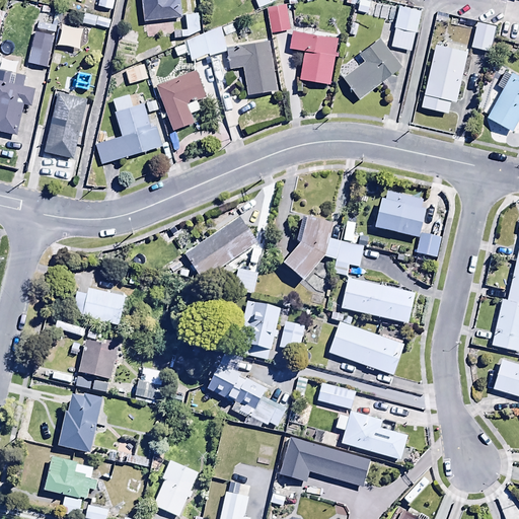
[(114,0),(97,0),(96,6),(112,9),(114,0)]
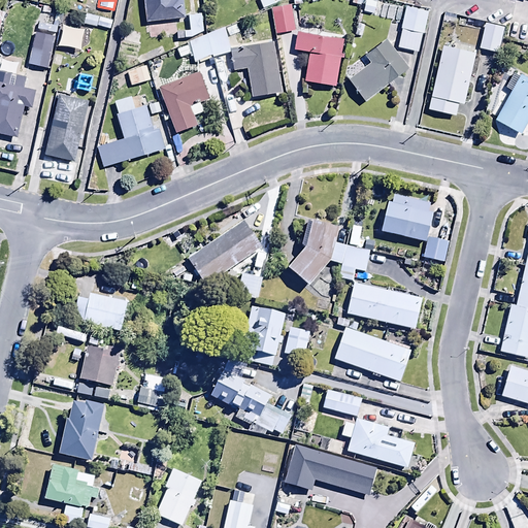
[(142,0),(145,21),(186,17),(183,0),(142,0)]
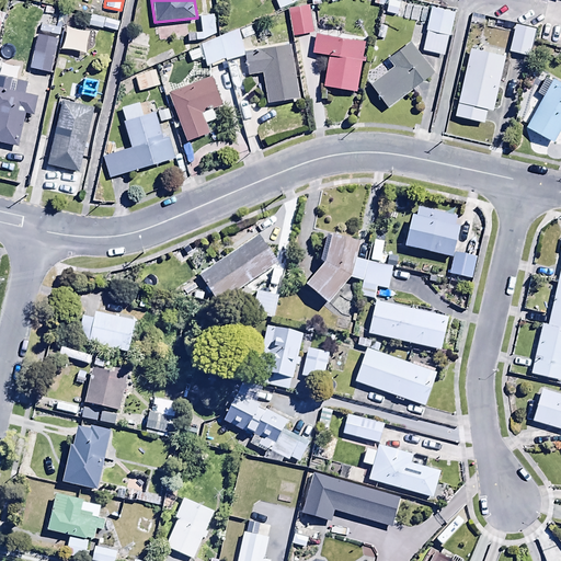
[(384,0),(384,2),(387,2),(385,12),(397,13),(399,2),(398,0),(384,0)]
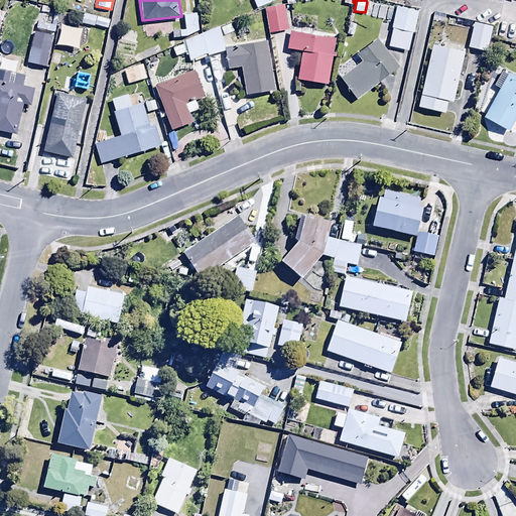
[(285,4),(265,5),(267,31),(287,29),(285,4)]
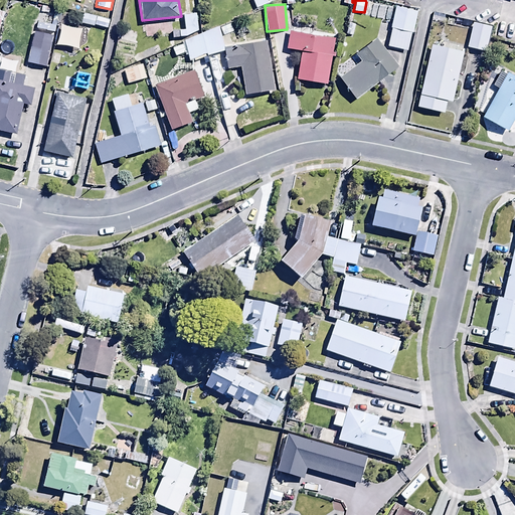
[(415,9),(394,4),(386,44),(407,49),(415,9)]
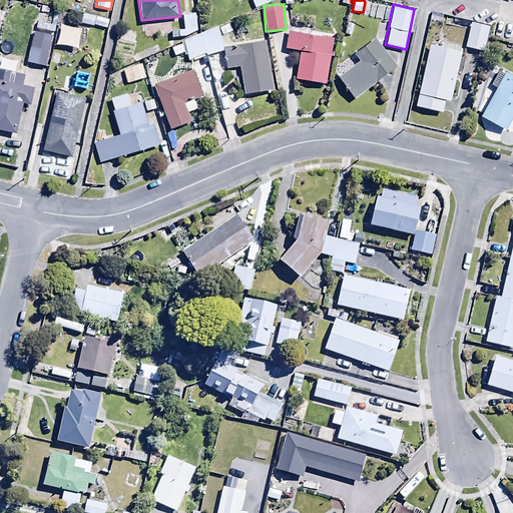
[(186,35),(196,30),(194,13),(182,14),(183,29),(177,29),(178,35),(186,35)]
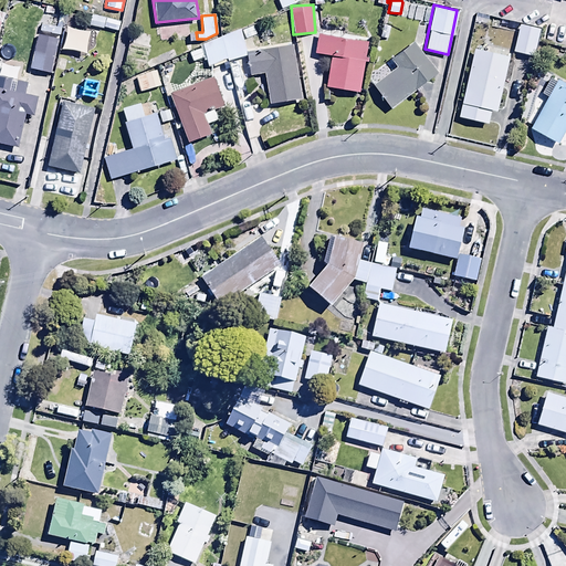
[(538,28),(519,23),(512,52),(533,56),(538,28)]
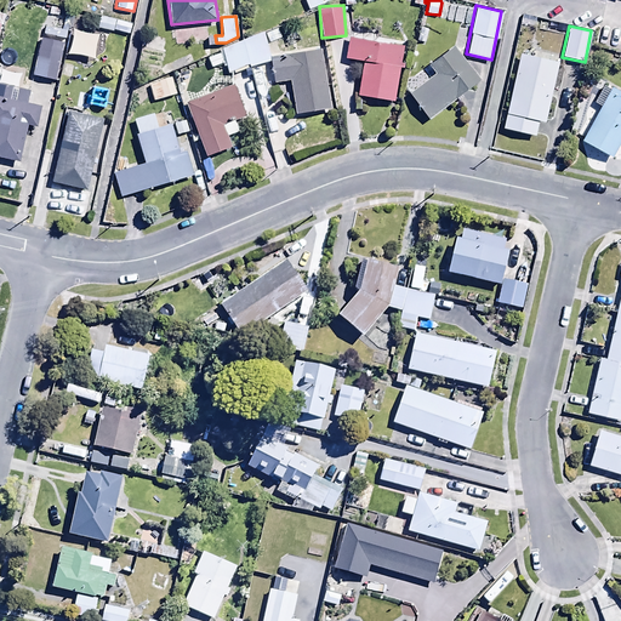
[(226,74),(229,84),(232,83),(234,89),(254,81),(249,67),(269,60),(263,32),(220,49),(229,73),(226,74)]
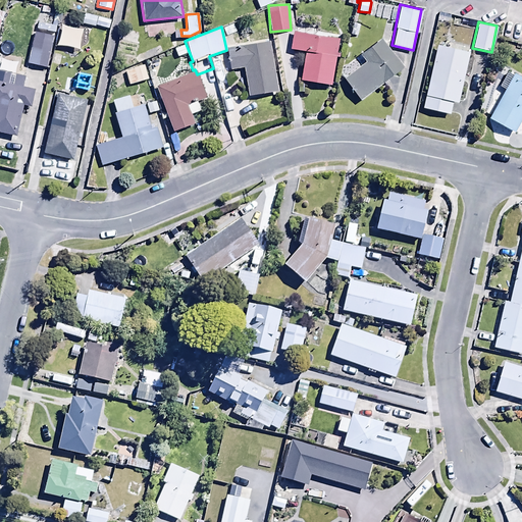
[(55,35),(35,30),(28,63),(48,68),(55,35)]
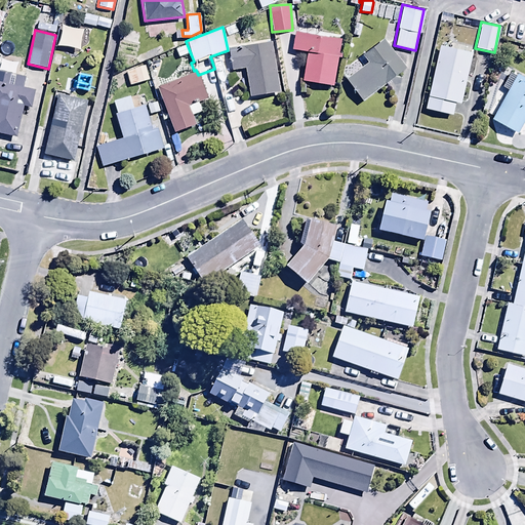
[(294,30),(291,48),(307,51),(301,80),(331,85),(340,37),(294,30)]
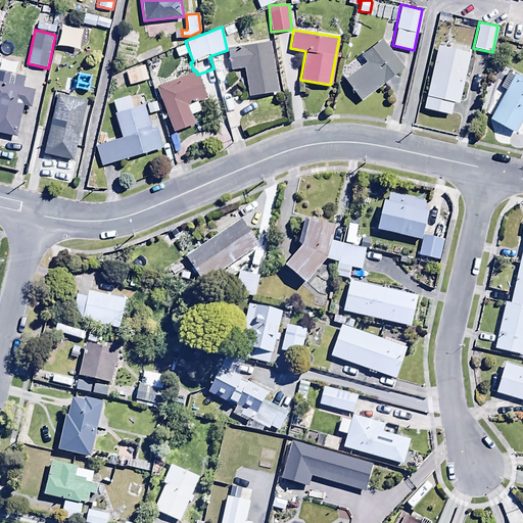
[(344,52),(350,54),(352,49),(354,49),(358,38),(348,36),(344,52)]
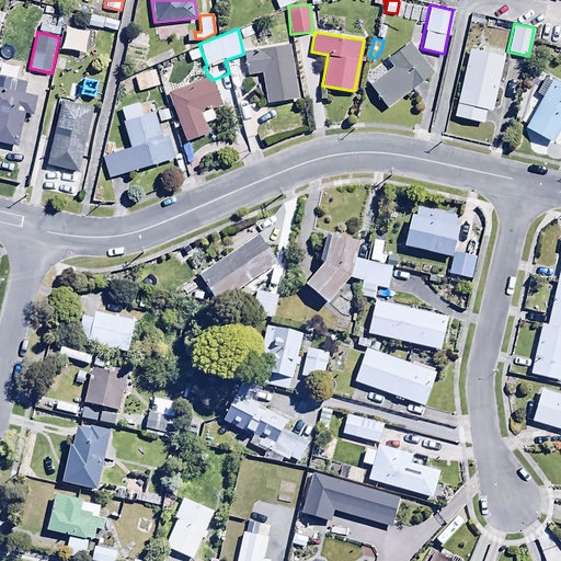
[(392,67),(368,86),(387,109),(433,71),(407,41),(385,58),(392,67)]
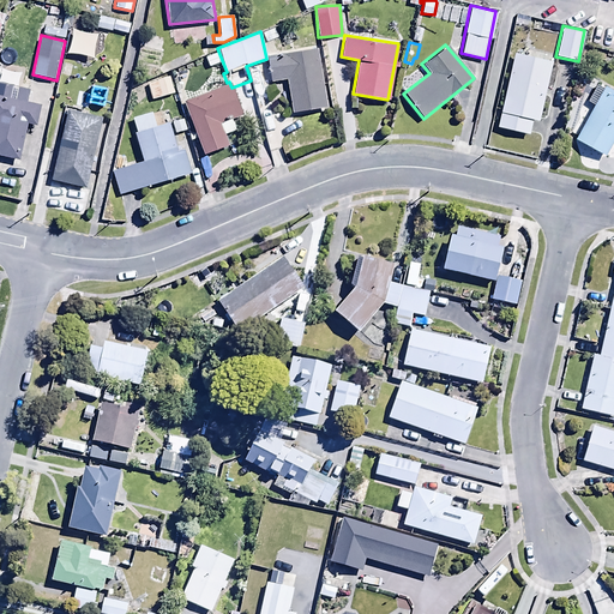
[(289,112),(320,108),(321,114),(333,113),(327,74),(320,76),(317,48),(266,55),(271,82),(284,79),(289,112)]
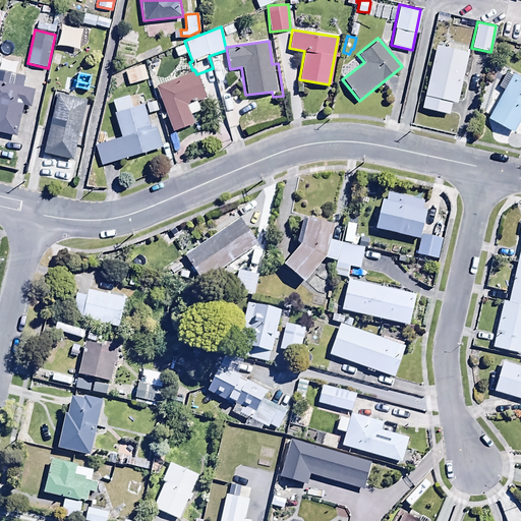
[(421,108),(447,114),(450,101),(457,102),(469,50),(437,42),(421,108)]
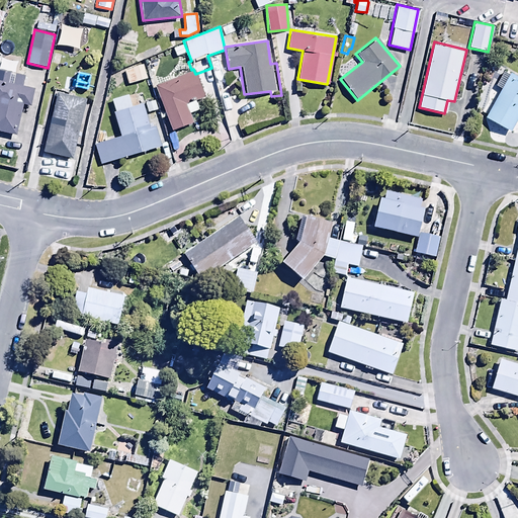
[(136,44),(123,42),(122,61),(135,61),(136,44)]
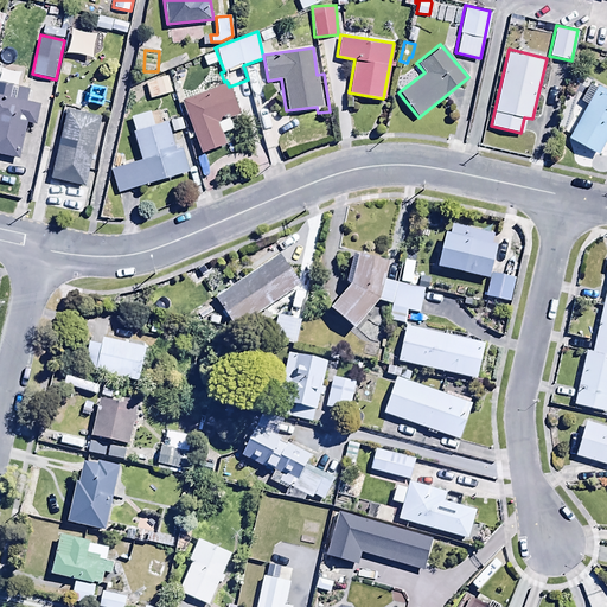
[(166,72),(174,90),(190,84),(183,66),(166,72)]
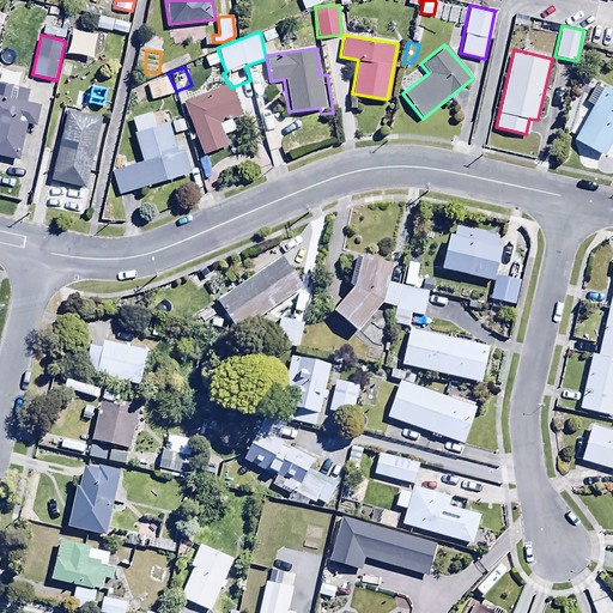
[(146,84),(151,101),(173,93),(168,77),(146,84)]
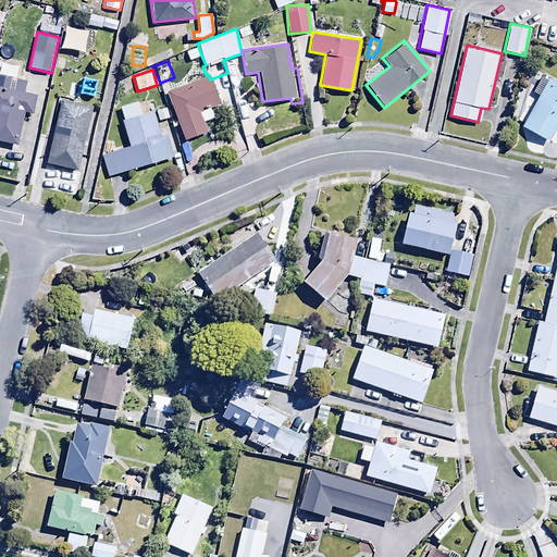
[(0,140),(17,145),(24,113),(32,114),(40,75),(25,72),(24,79),(0,74),(0,140)]
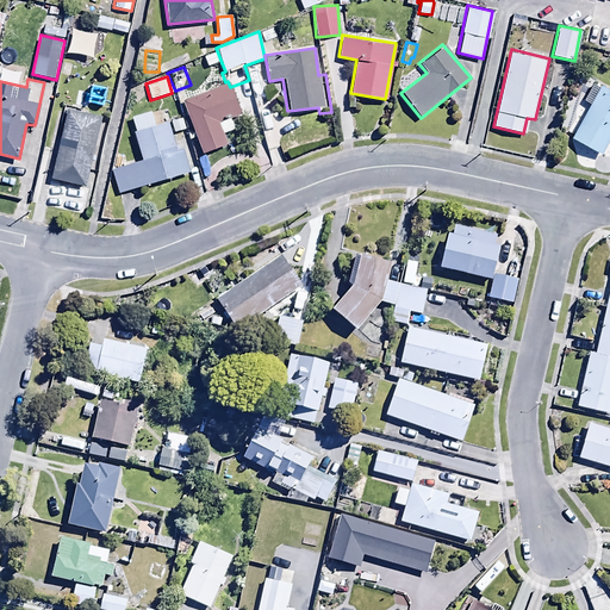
[(182,116),(186,113),(203,154),(226,144),(222,134),(232,129),(228,119),(240,114),(228,83),(204,93),(199,81),(191,85),(175,91),(173,92),(182,116)]
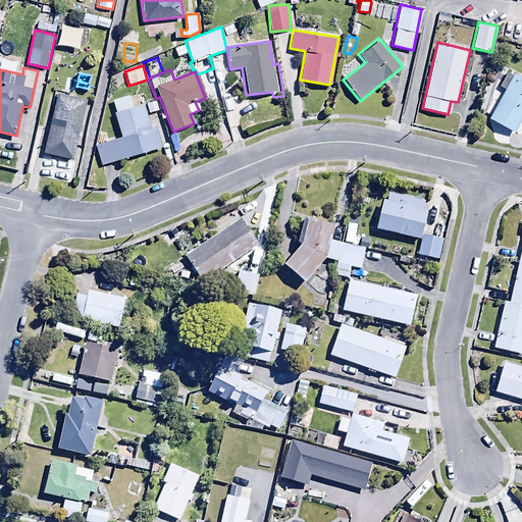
[(521,80),(506,70),(498,86),(504,89),(487,118),(514,133),(521,118),(521,80)]
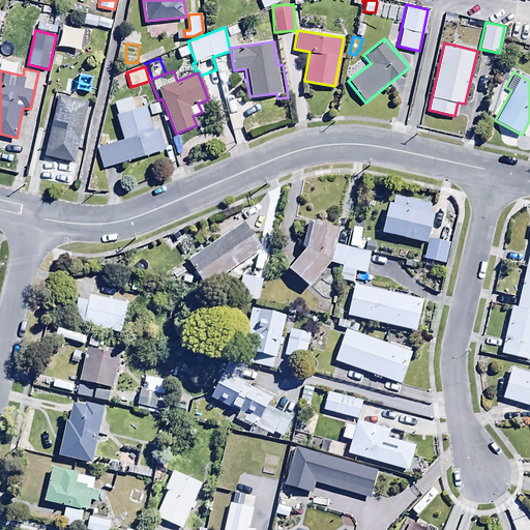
[(86,100),(57,94),(43,154),(72,160),(86,100)]
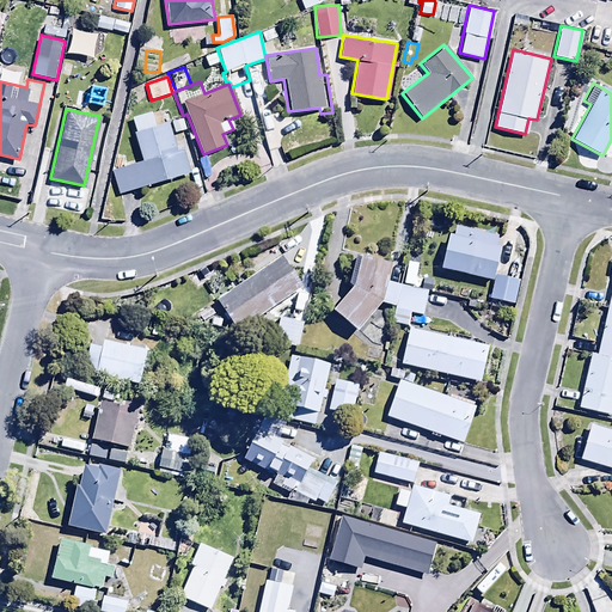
[(118,195),(189,171),(187,164),(195,161),(188,139),(175,144),(167,122),(155,126),(150,110),(128,117),(142,159),(110,171),(118,195)]
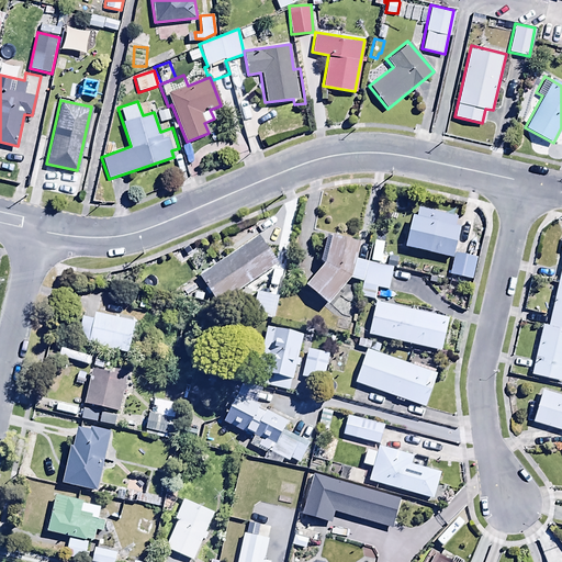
[(166,108),(156,112),(160,124),(171,120),(166,108)]
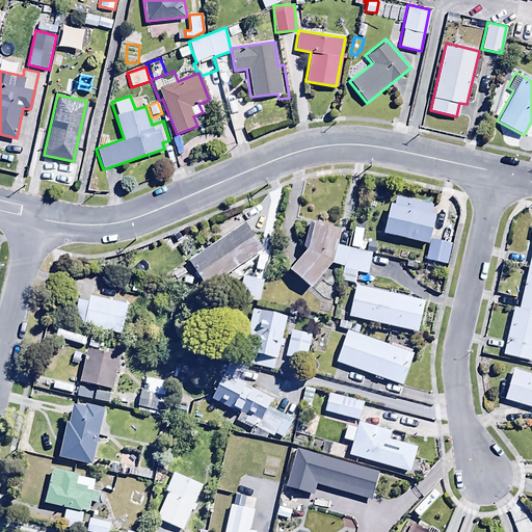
[(433,205),(395,196),(393,204),(389,203),(381,234),(427,244),(433,214),(431,213),(433,205)]
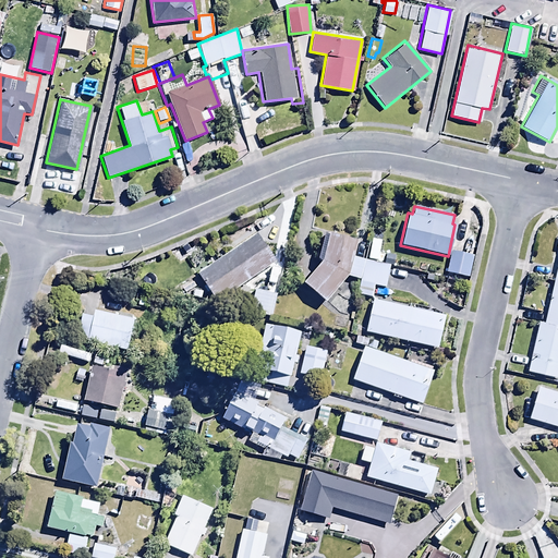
[(256,232),(196,273),(216,302),(276,261),(256,232)]
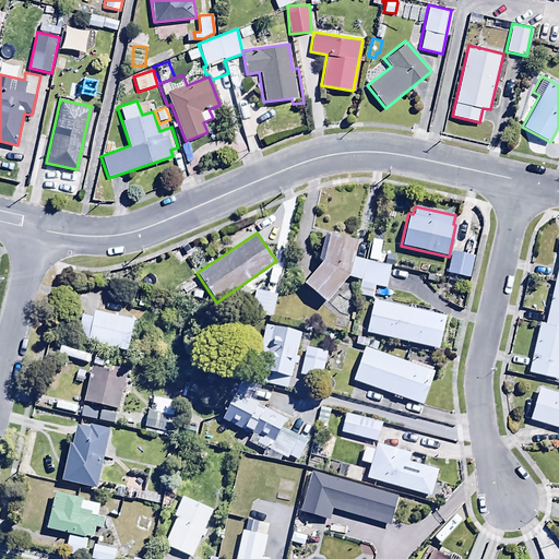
[(328,233),(328,235),(323,234),(317,259),(322,260),(302,283),(325,301),(347,276),(352,256),(356,239),(328,233)]
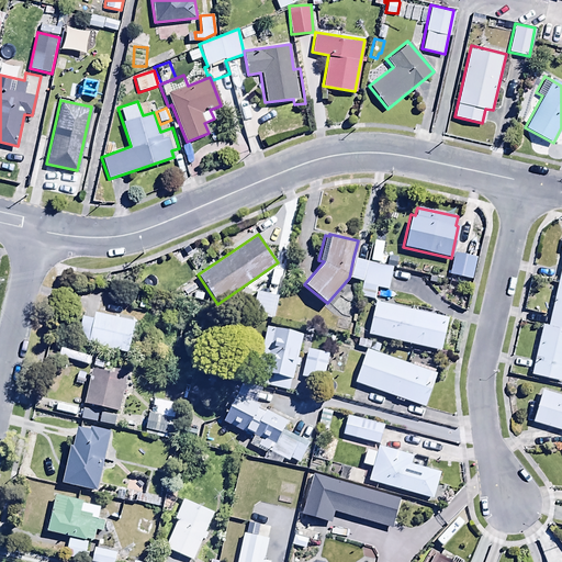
[(561,234),(561,235),(559,250),(561,250),(561,257),(547,325),(541,323),(530,373),(561,380),(561,378),(561,234)]
